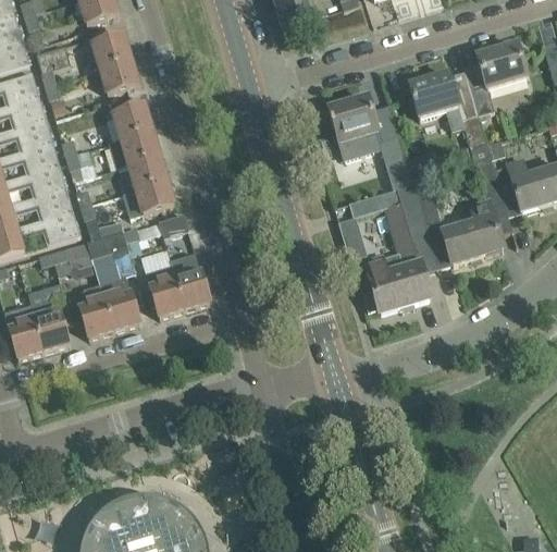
[(0,21),(15,16),(10,0),(0,0),(0,21)]
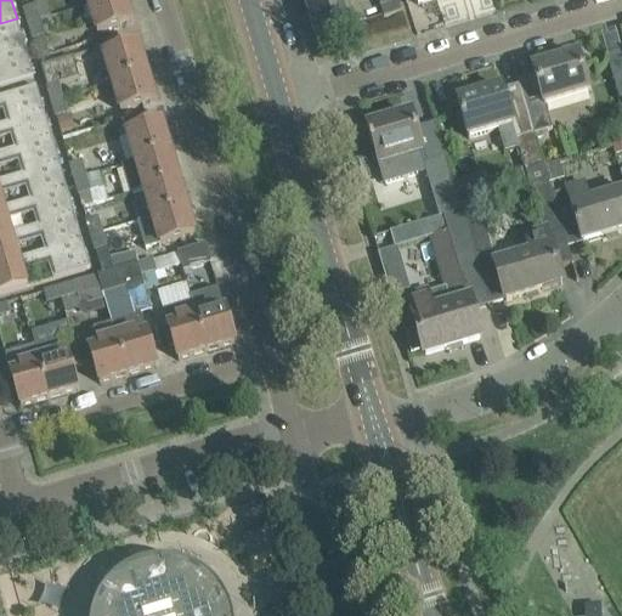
[(22,3),(27,17),(38,13),(49,10),(46,0),(32,0),(22,3)]
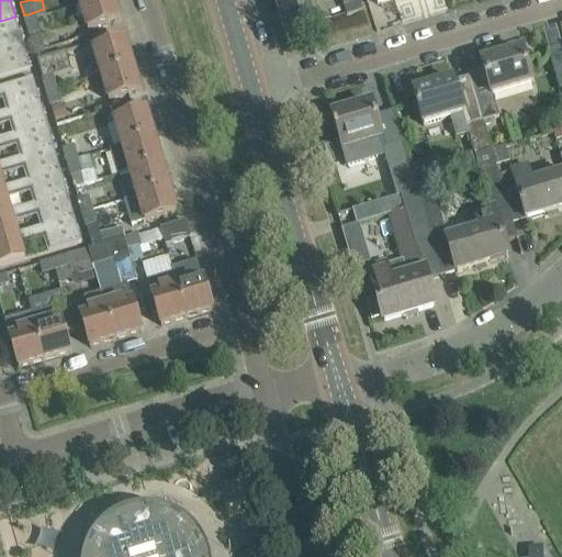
[(119,15),(114,0),(79,0),(87,24),(119,15)]
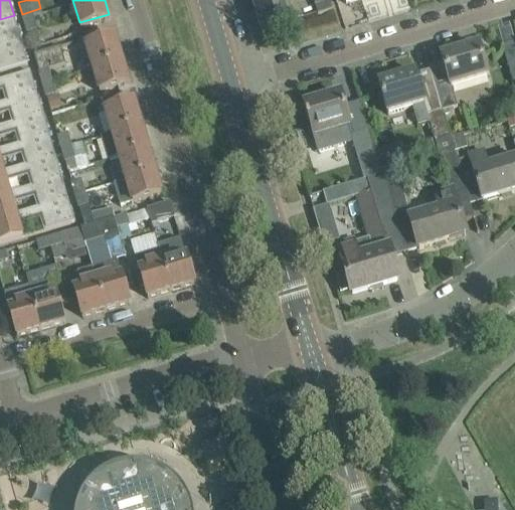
[(259,0),(252,2),(260,26),(292,17),(287,0),(259,0)]
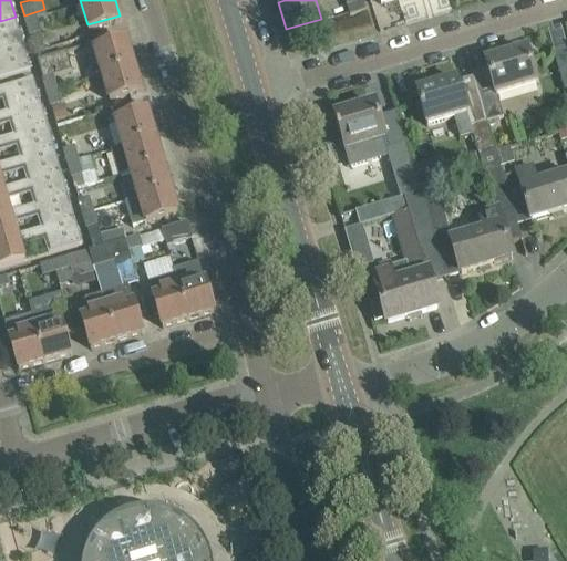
[(346,0),(349,10),(366,6),(363,0),(346,0)]
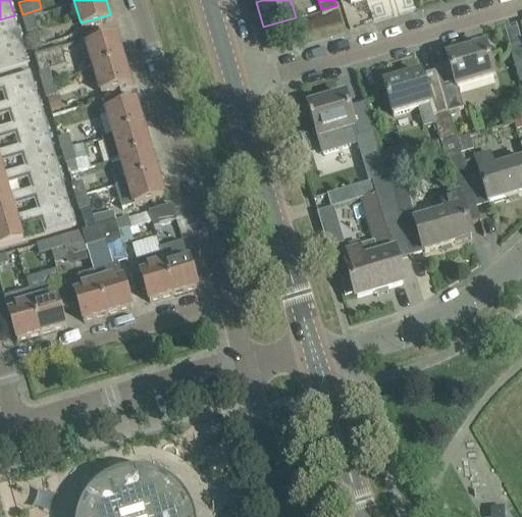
[(32,11),(22,14),(31,42),(40,39),(32,11)]
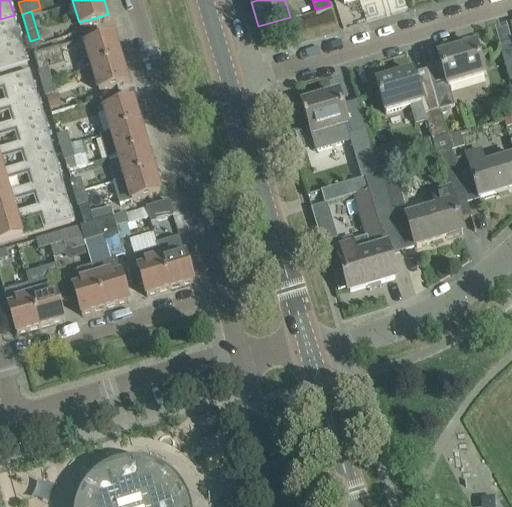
[(0,42),(20,36),(14,15),(0,19),(0,42)]
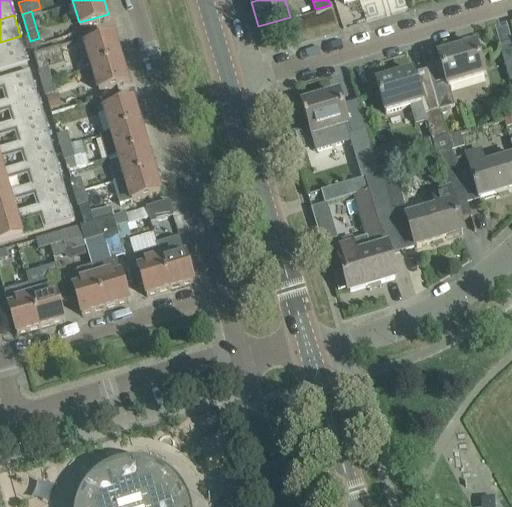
[(85,42),(92,64),(120,56),(113,33),(85,42)]
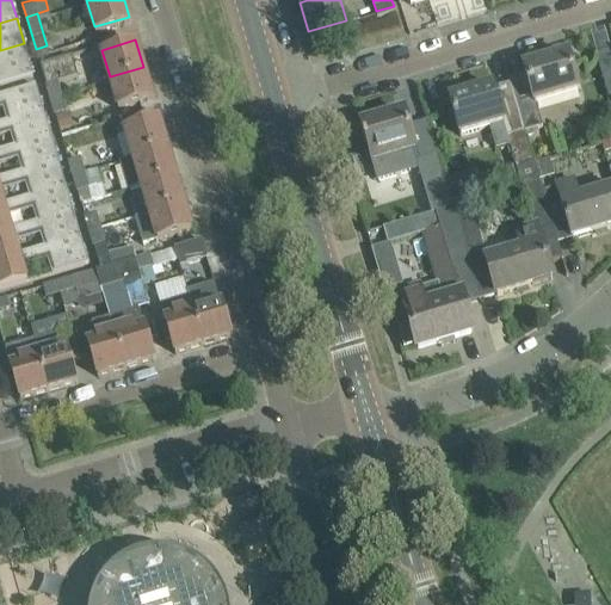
[(0,78),(31,69),(24,43),(0,50),(0,78)]
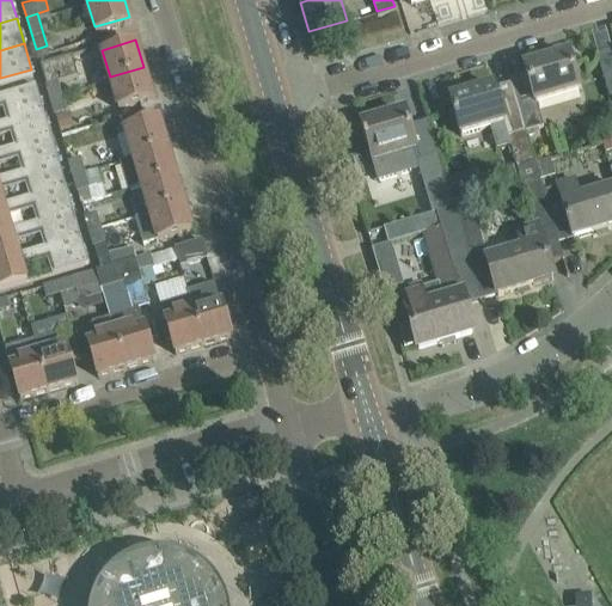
[(611,91),(611,46),(597,50),(609,93),(611,91)]
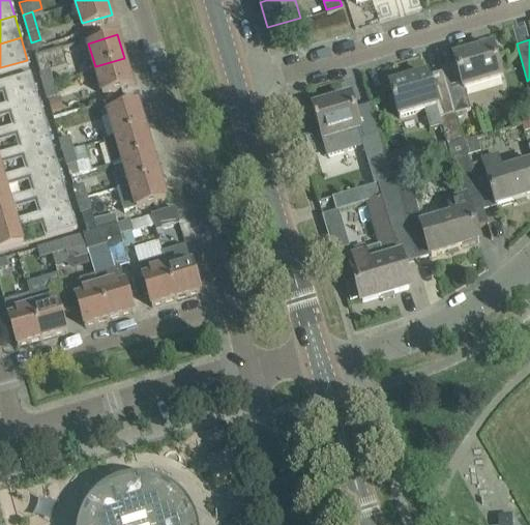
[(458,67),(443,71),(444,75),(454,110),(470,106),(464,86),(501,75),(492,42),(453,54),(458,67)]
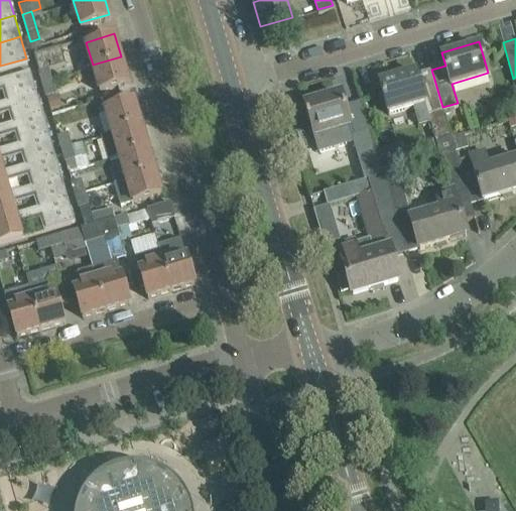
[(38,69),(46,66),(63,60),(58,43),(33,50),(38,69)]
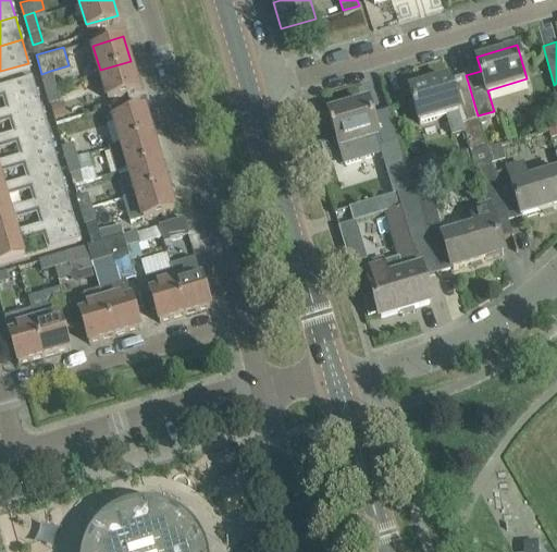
[(131,61),(100,70),(108,95),(138,85),(131,61)]
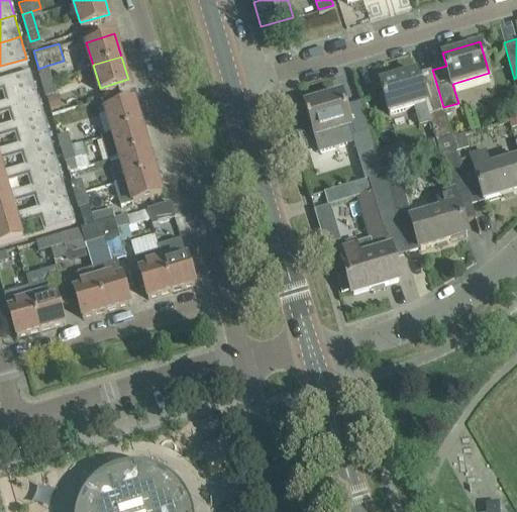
[(38,69),(41,81),(50,78),(46,66),(38,69)]
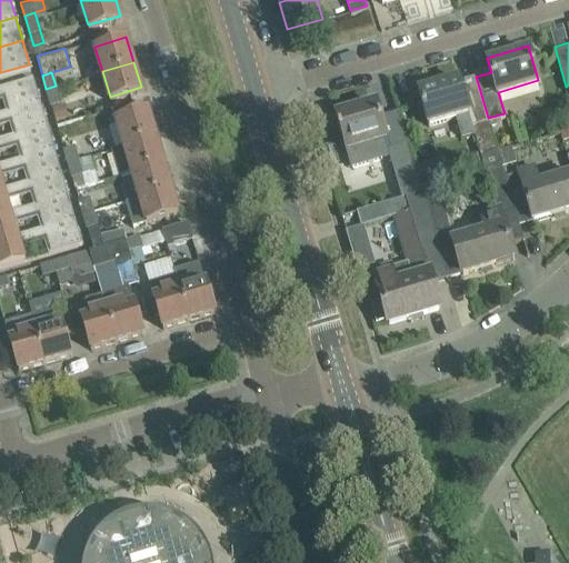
[(0,94),(1,94),(6,108),(39,98),(32,73),(0,82),(0,94)]
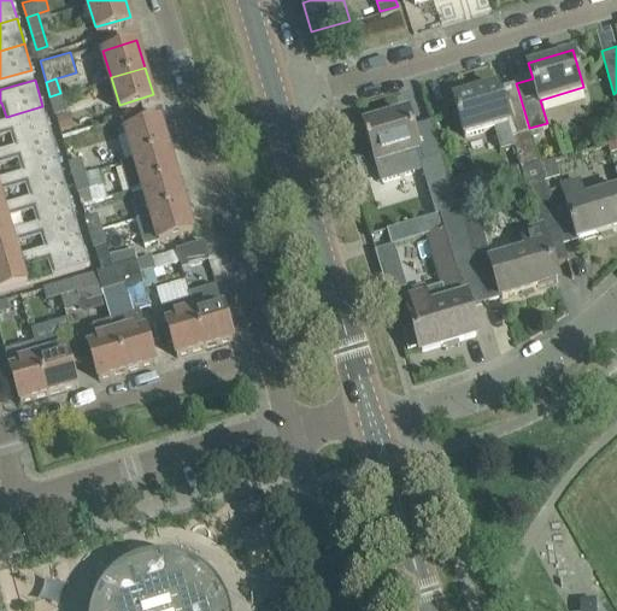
[(497,82),(453,95),(464,131),(494,123),(500,146),(513,142),(526,183),(544,178),(544,176),(542,174),(539,159),(529,128),(517,87),(500,92),(498,84),(497,82)]
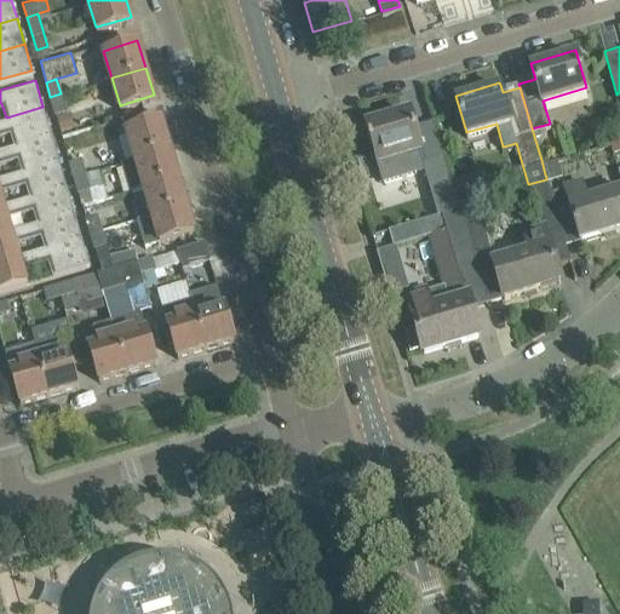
[(65,108),(61,93),(50,97),(55,112),(65,108)]
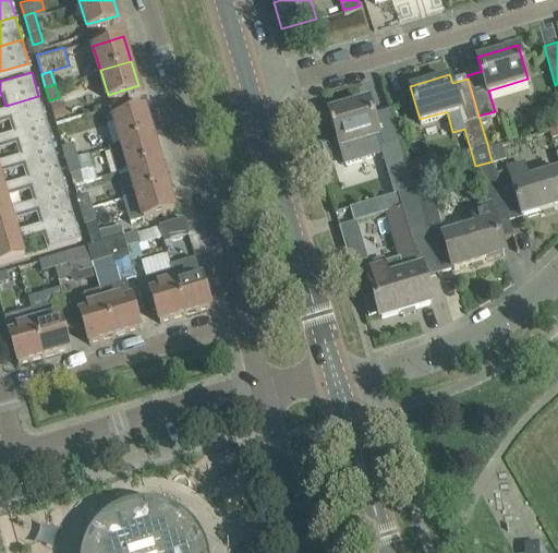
[(0,118),(9,117),(12,129),(46,119),(38,96),(5,106),(0,107),(0,118)]
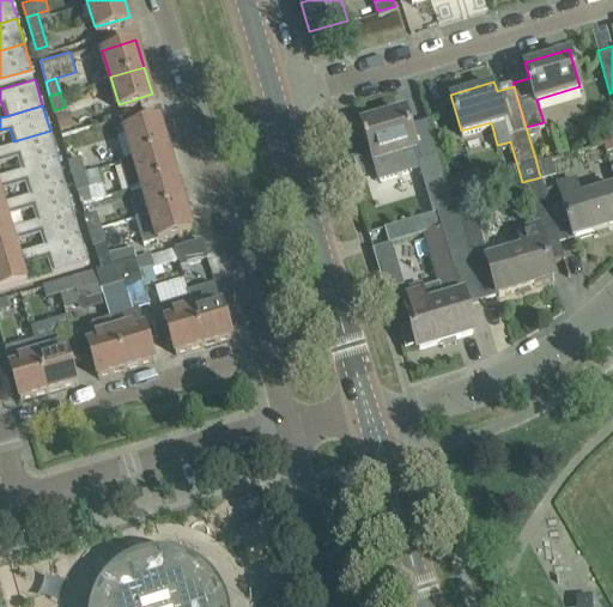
[(364,120),(362,120),(374,157),(378,176),(419,164),(434,210),(454,202),(449,186),(438,152),(429,117),(408,122),(405,108),(382,114),(381,111),(364,116),(364,120)]
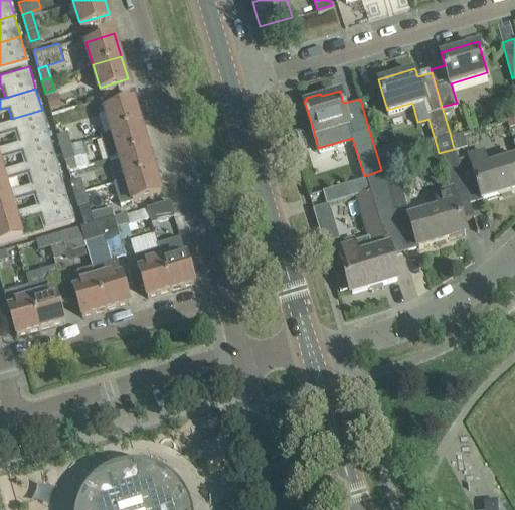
[(58,92),(47,95),(50,107),(61,104),(58,92)]
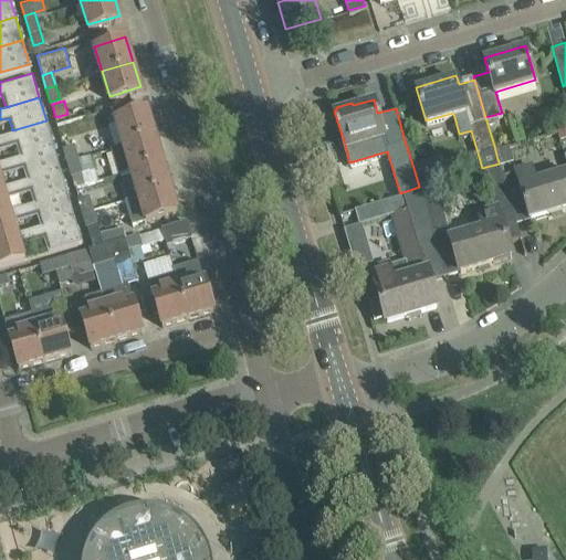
[(147,107),(115,117),(123,143),(154,133),(147,107)]
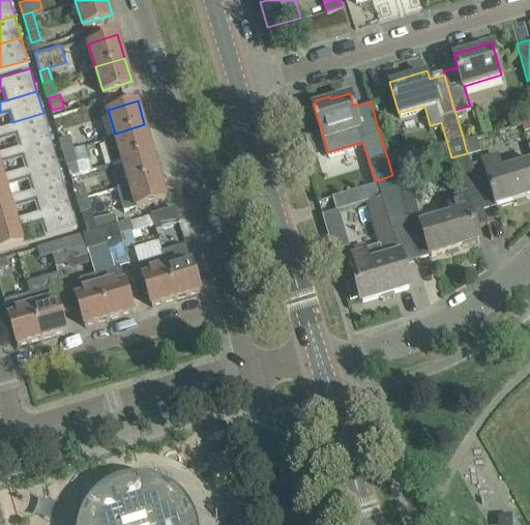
[(0,136),(15,132),(18,144),(50,135),(43,113),(11,122),(0,125),(0,136)]
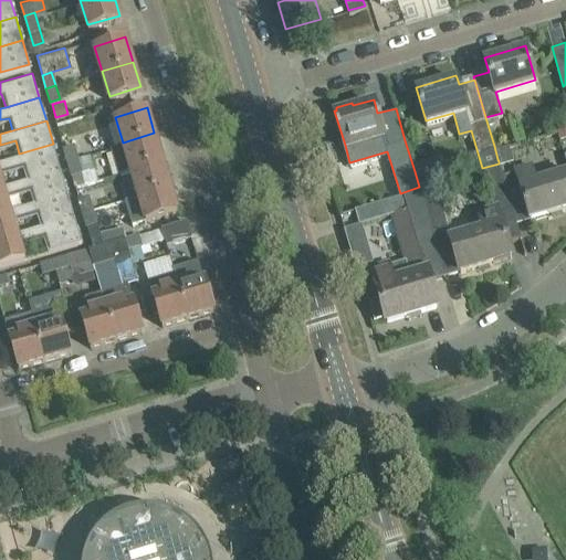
[(123,143),(111,146),(111,147),(117,171),(161,158),(154,133),(123,143)]
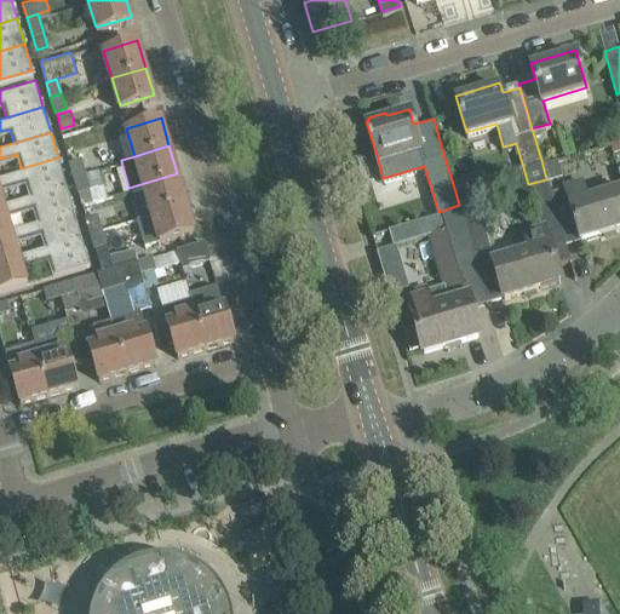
[(69,159),(73,174),(84,171),(79,155),(69,159)]
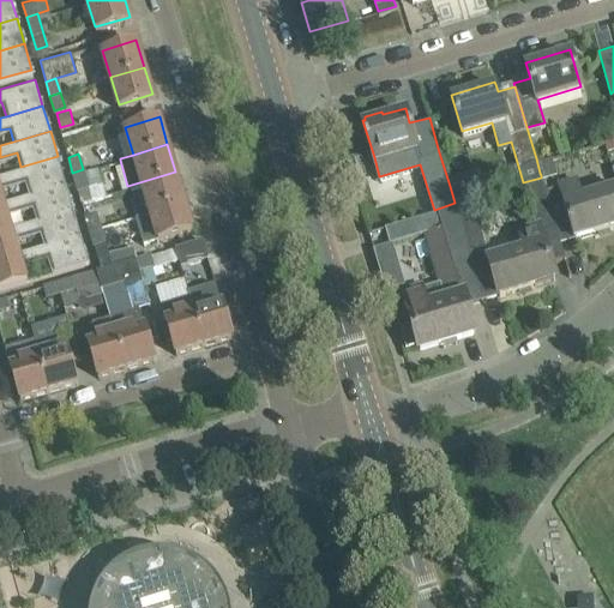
[(551,155),(536,158),(540,173),(541,175),(555,172),(551,155)]
